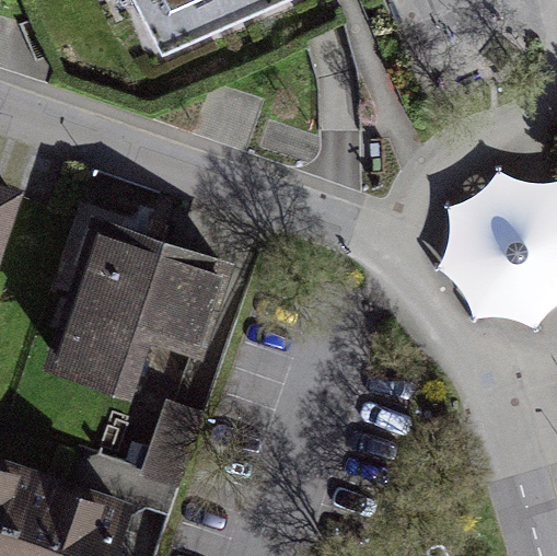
[(137,0),(164,54),(282,0),(137,0)]
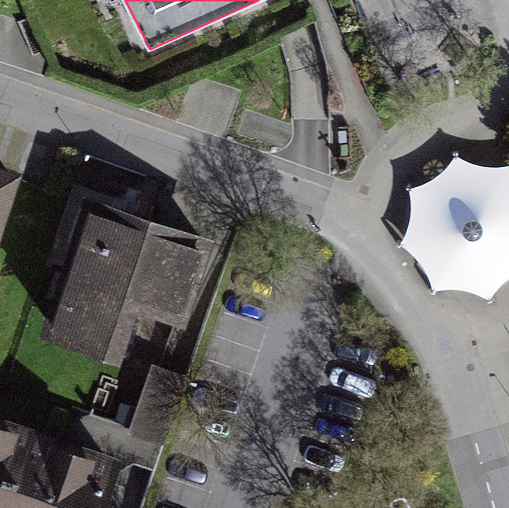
[(508,161),(458,160),(412,191),(400,244),(433,286),(490,298),(508,283),(508,161)]
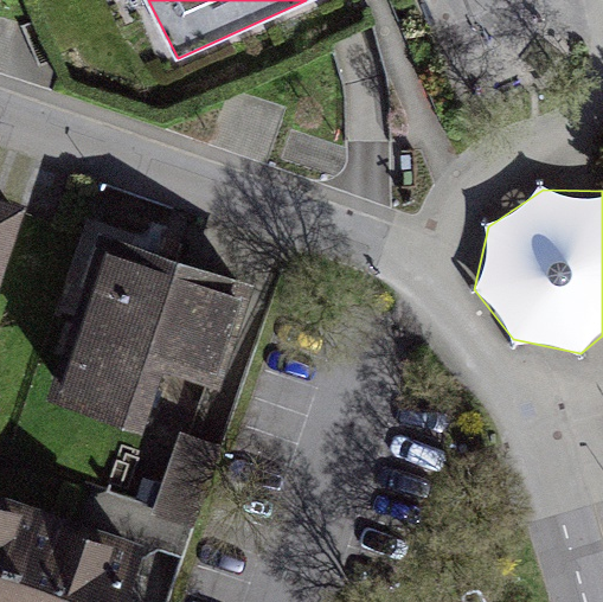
[(178,262),(119,239),(65,383),(188,428),(241,285),(178,262)]
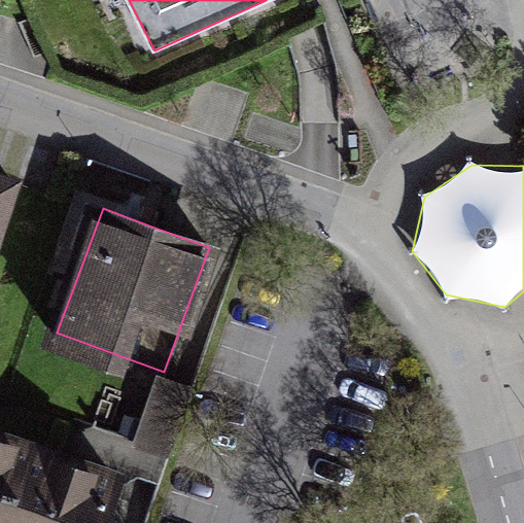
[(106,522),(124,472),(0,430),(0,522),(106,522)]
